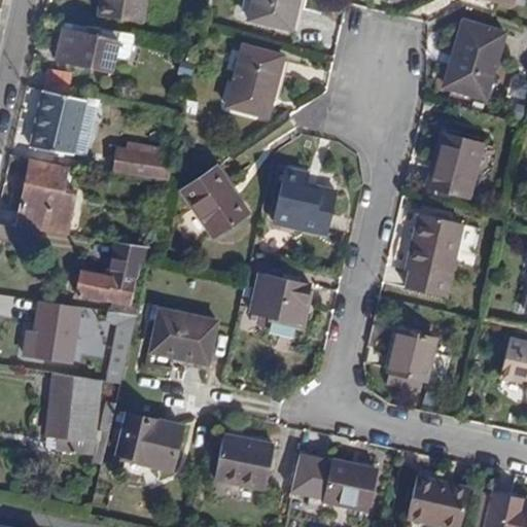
[(101,0),(99,14),(143,23),(145,0),(101,0)]
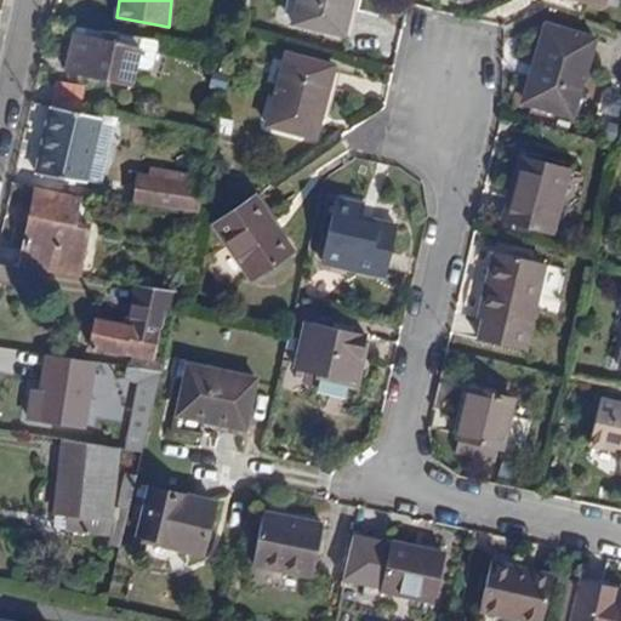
[(301,0),(296,23),(341,34),(348,0),(301,0)]
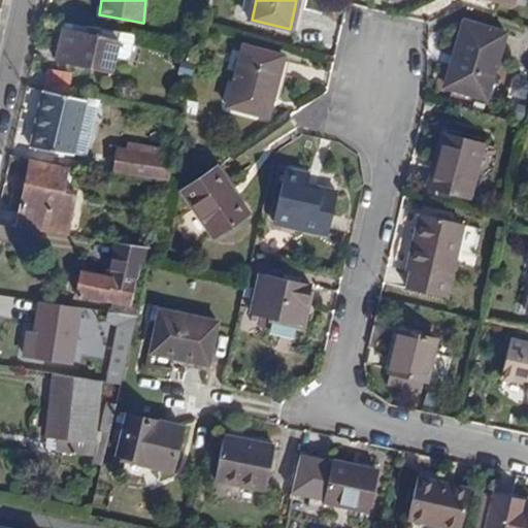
[(447,87),(487,99),(505,35),(465,23),(447,87)]
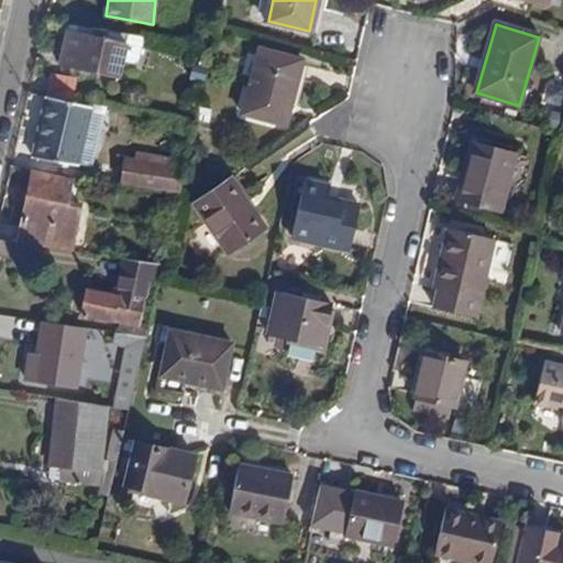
[(63,65),(120,77),(123,61),(135,63),(140,59),(144,37),(91,29),(90,36),(69,32),(63,65)]
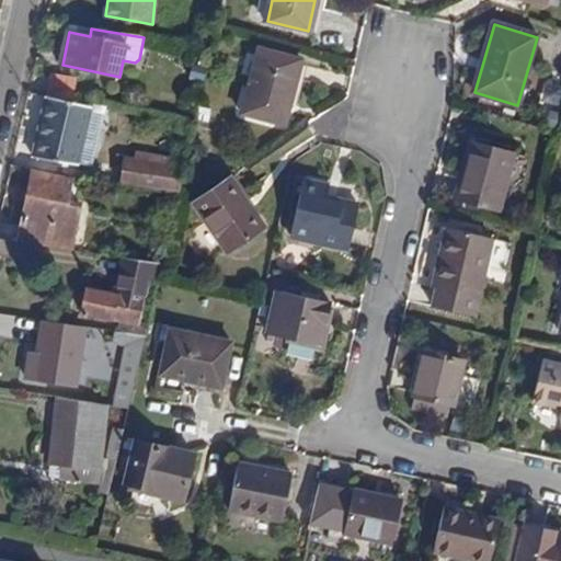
[(243,114),(285,125),(300,61),(260,50),(243,114)]
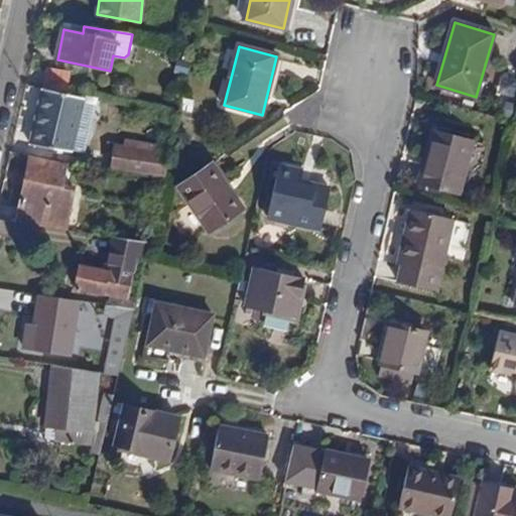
[(69,88),(70,69),(47,68),(46,87),(69,88)]
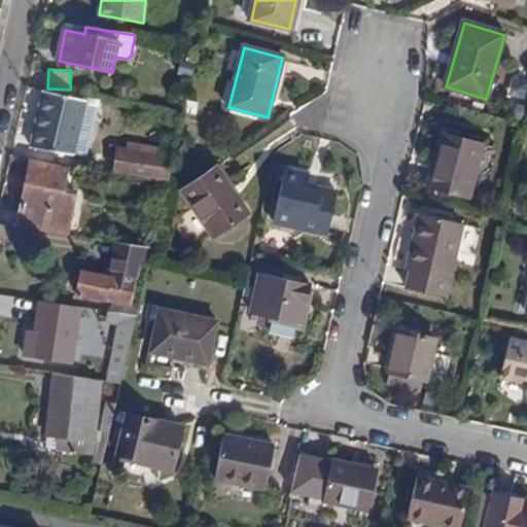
[(72,157),(73,152),(84,104),(85,101),(50,92),(27,89),(15,143),(34,146),(33,148),(72,157)]
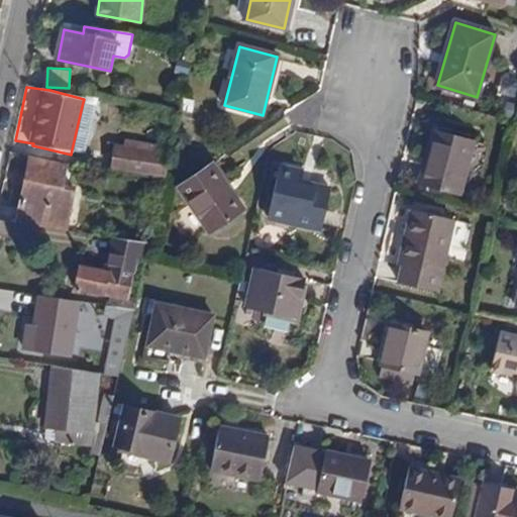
[(72,149),(87,153),(97,106),(83,102),(72,149)]
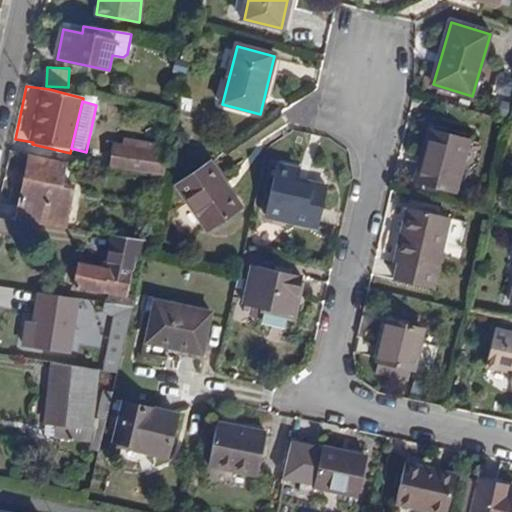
[(417,180),(455,190),(467,142),(434,132),(426,163),(421,162),(417,180)]
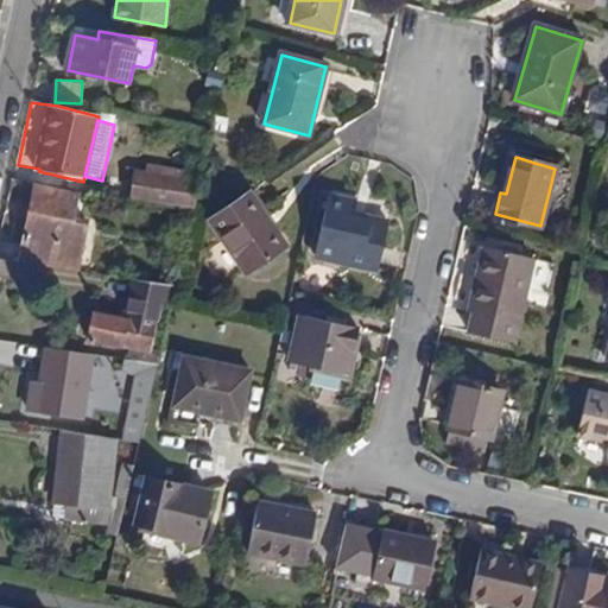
[(144,200),(194,208),(200,182),(147,173),(144,200)]
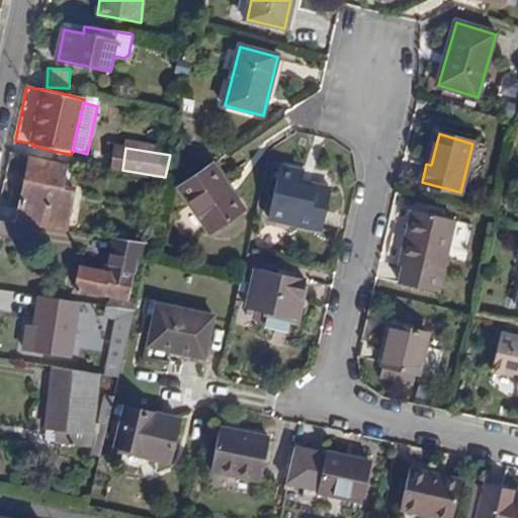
[(19,225),(68,232),(76,190),(64,187),(67,167),(31,161),(19,225)]
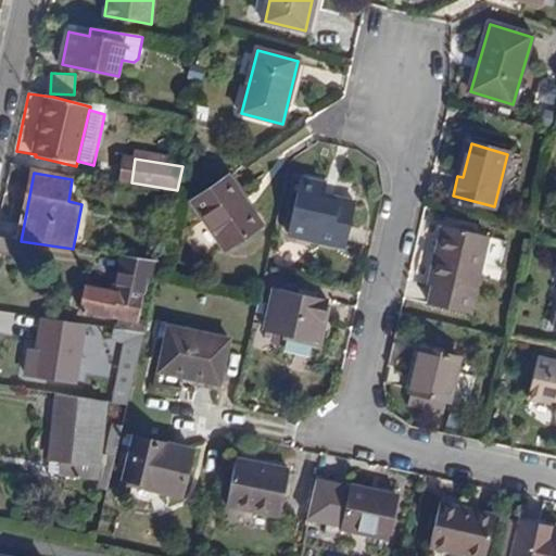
[(227,248),(261,225),(229,178),(194,201),(227,248)]
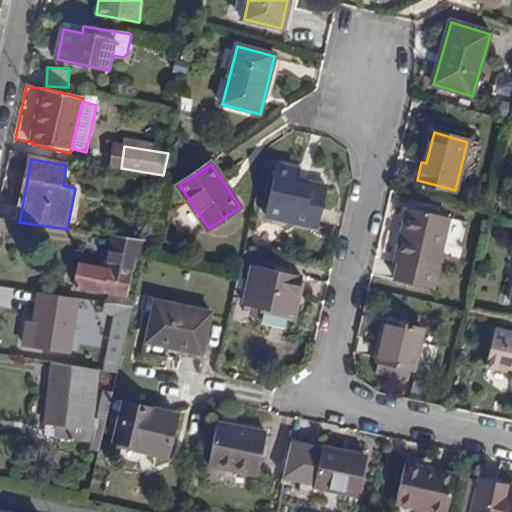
[(268,216),(318,227),(326,187),(296,181),(298,170),(278,165),(268,216)]
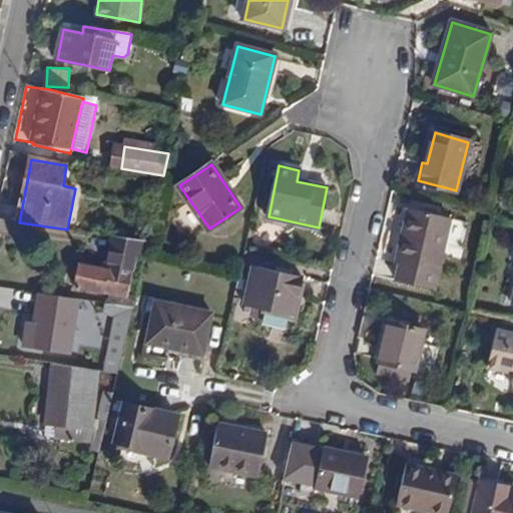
[(397,281),(434,290),(449,218),(410,209),(398,263),(401,264),(397,281)]
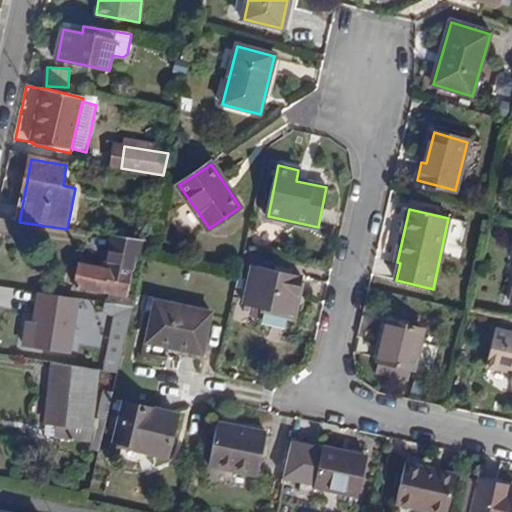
[(133,257),(144,258),(148,240),(114,235),(108,270),(79,264),(78,268),(74,267),(71,281),(76,282),(75,285),(111,293),(110,303),(125,305),(126,296),(133,257)]
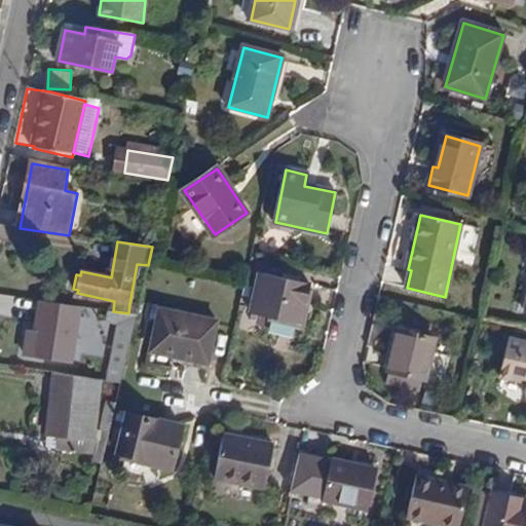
[(252,313),(302,326),(310,287),(260,274),(252,313)]
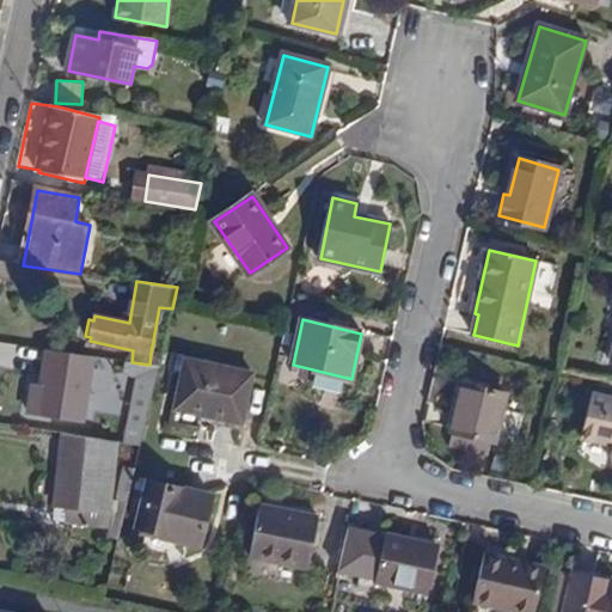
[(31,414),(84,420),(92,356),(49,349),(44,386),(35,385),(31,414)]
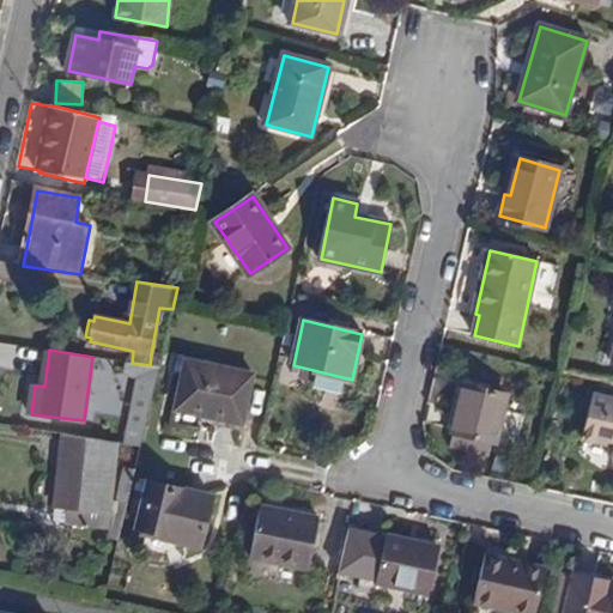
[(150,365),(159,366),(162,356),(151,354),(150,365)]
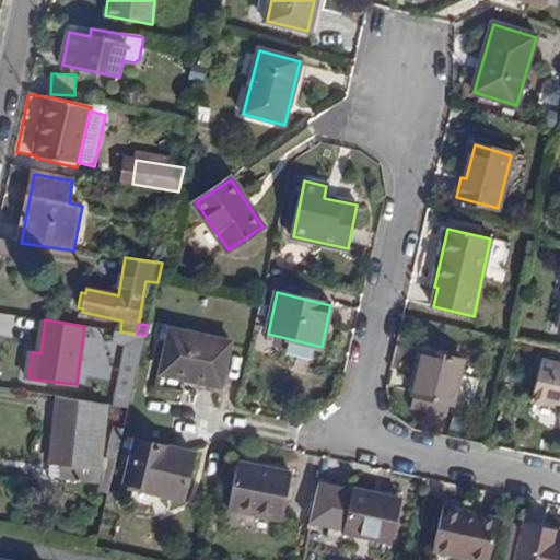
[(128,408),(130,401),(146,335),(137,334),(120,331),(117,330),(115,342),(128,345),(116,406),(128,408)]
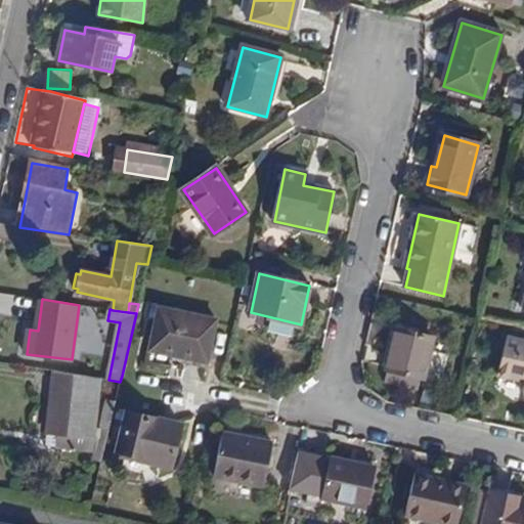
[(182,357),(208,361),(215,319),(160,309),(154,348),(183,353),(182,357)]
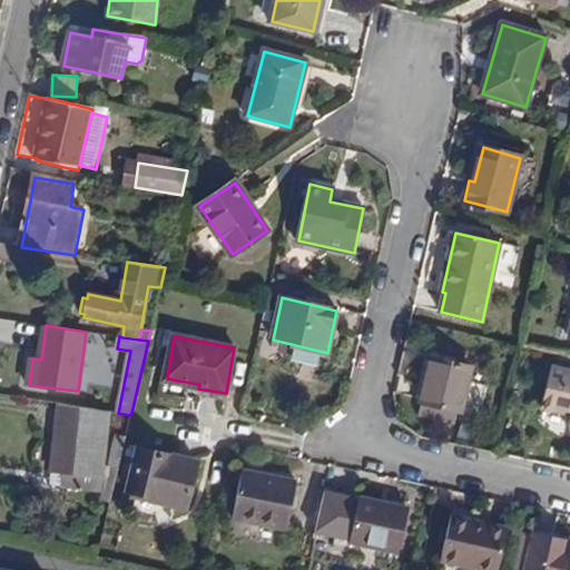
[(420,401),(461,411),(470,370),(429,360),(420,401)]
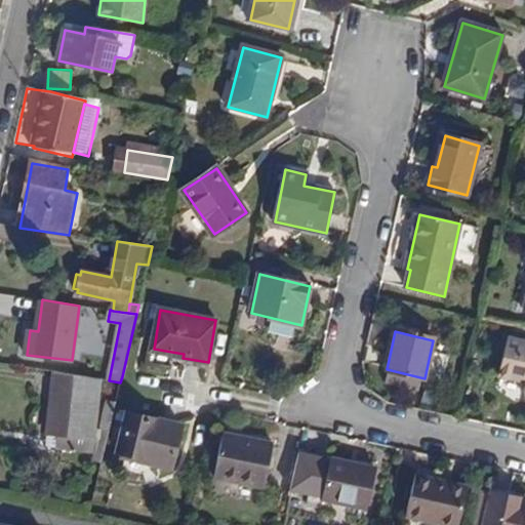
[(524,342),(508,339),(500,375),(524,380),(524,342)]
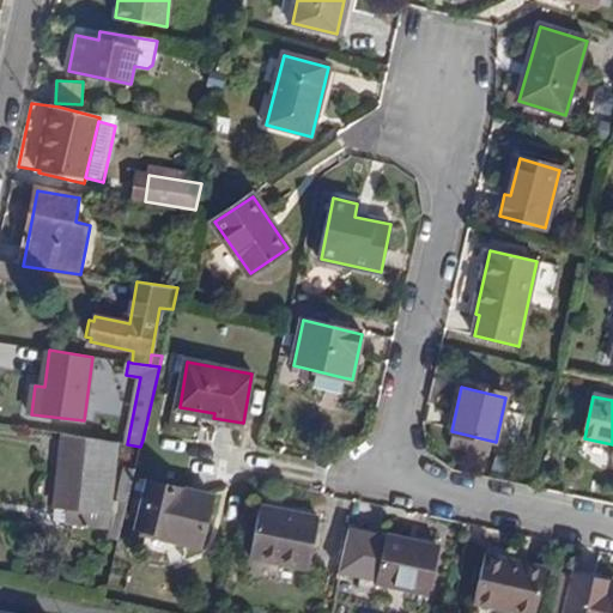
[(76,523),(108,530),(116,443),(65,435),(58,507),(68,508),(77,508),(76,523)]
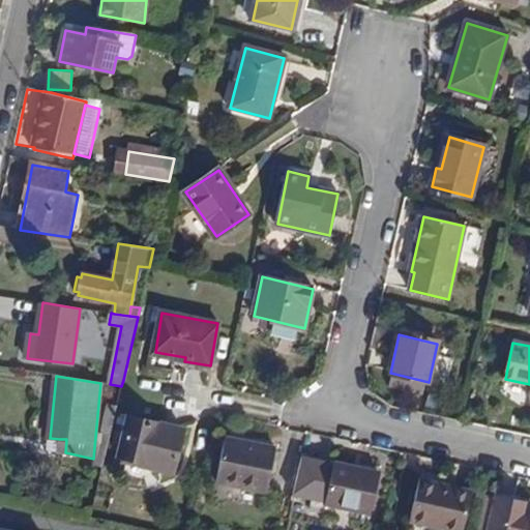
[(119,461),(173,473),(183,431),(129,417),(119,461)]
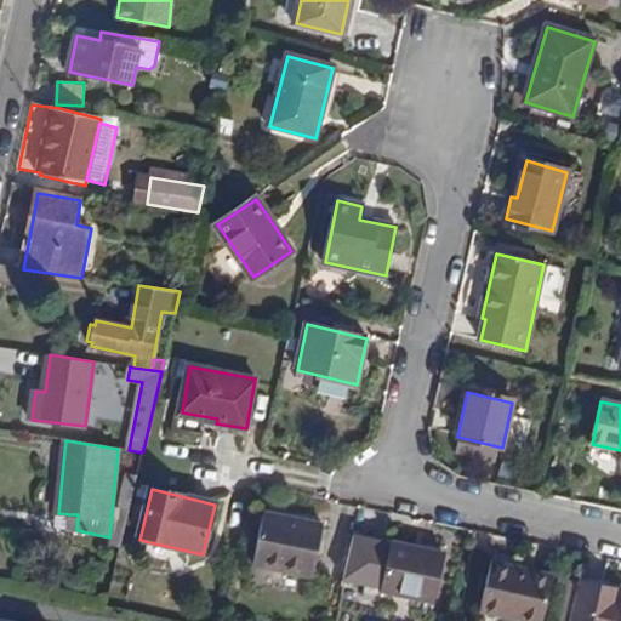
[(254,565),(313,577),(323,525),(263,514),(254,565)]
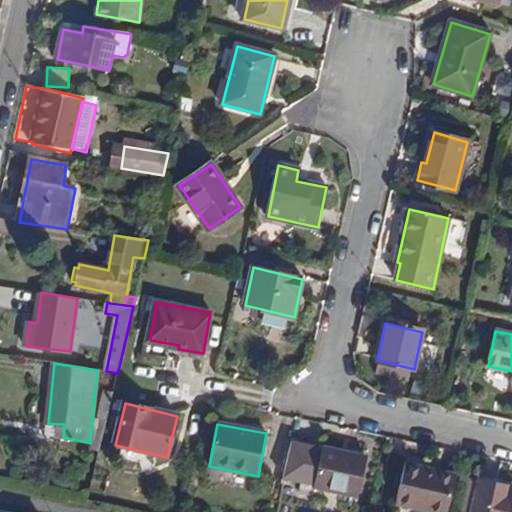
[(316,486),(359,495),(367,457),(324,449),(316,486)]
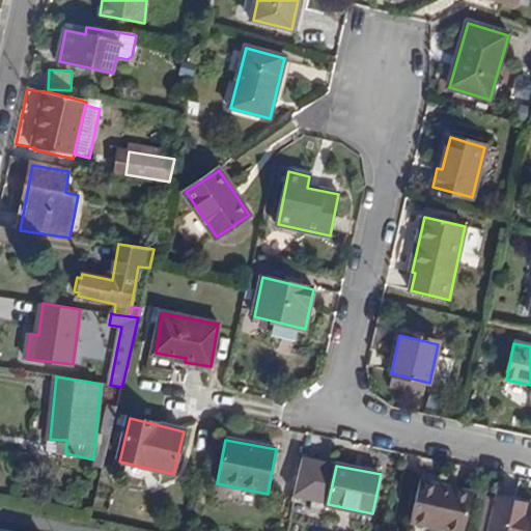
[(412,522),(451,530),(465,530),(473,493),(421,481),(412,522)]
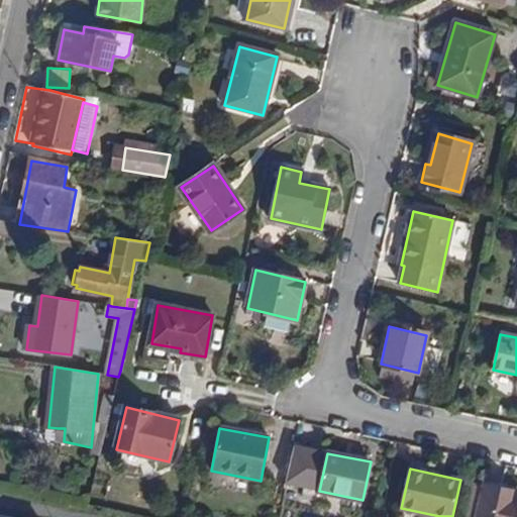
[(515,494),(516,491),(486,485),(485,488),(515,494)]
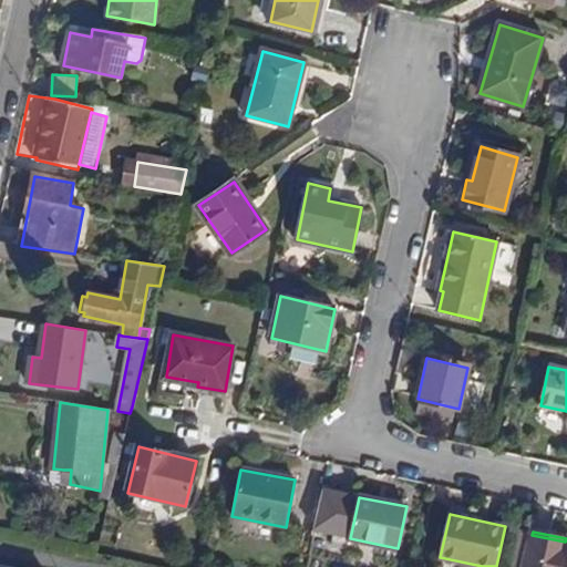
[(566,566),(566,548),(565,548),(565,542),(532,535),(524,566),(566,566)]
